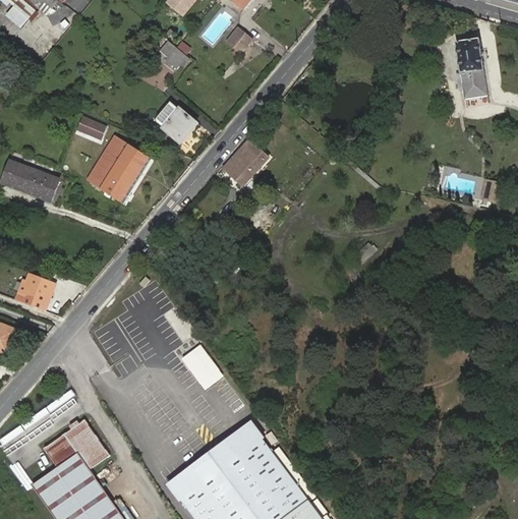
[(187,5),(191,0),(169,0),(168,1),(181,12),(187,5)]
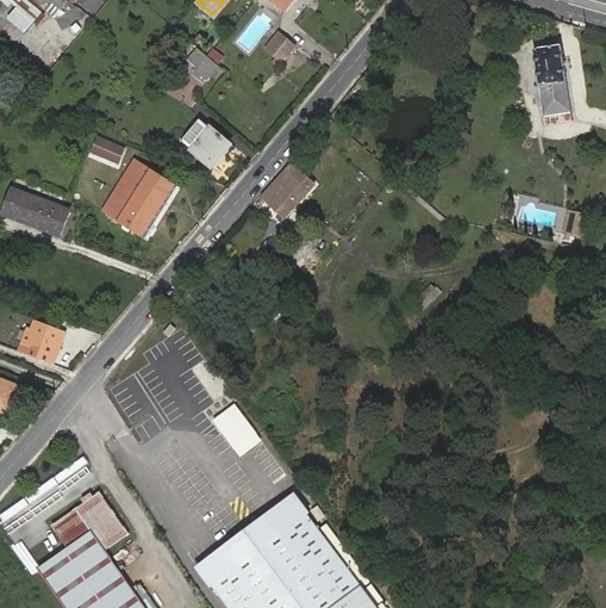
[(224,0),(219,6),(225,10),(232,0),(224,0)]
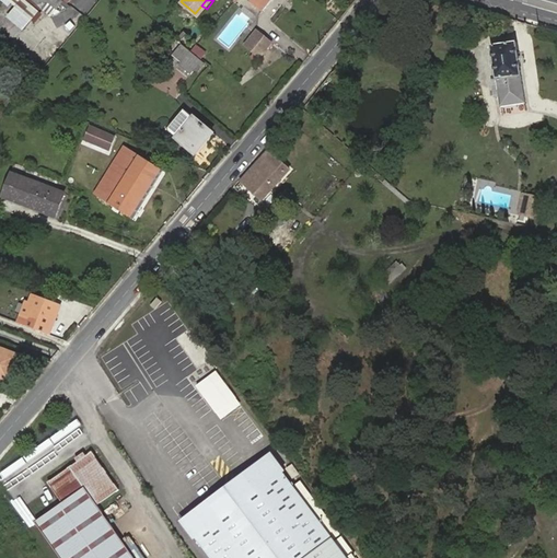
[(227,0),(213,0),(207,9),(205,11),(211,18),(227,0)]
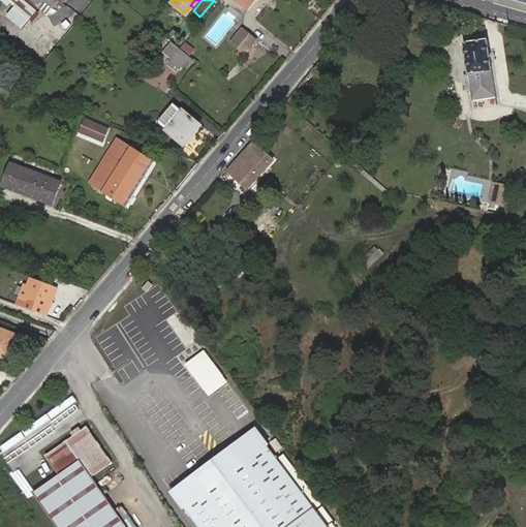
[(240,54),(253,37),(238,25),(224,41),(240,54)]
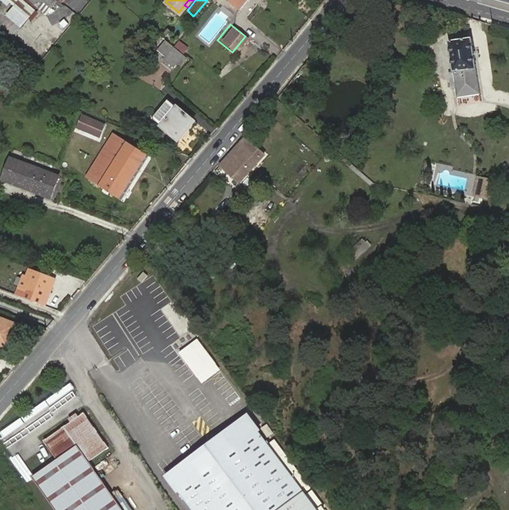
[(471,35),(449,39),(458,95),(480,92),(471,35)]
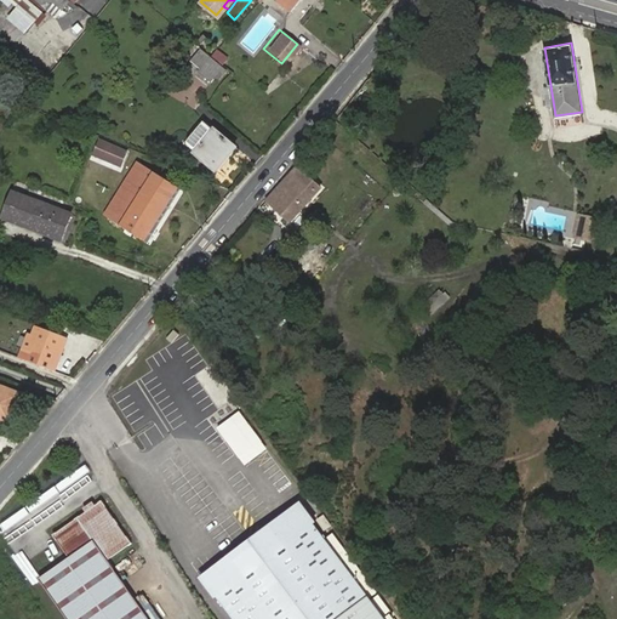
[(220,64),(198,46),(188,58),(196,66),(194,69),(207,79),(220,64)]
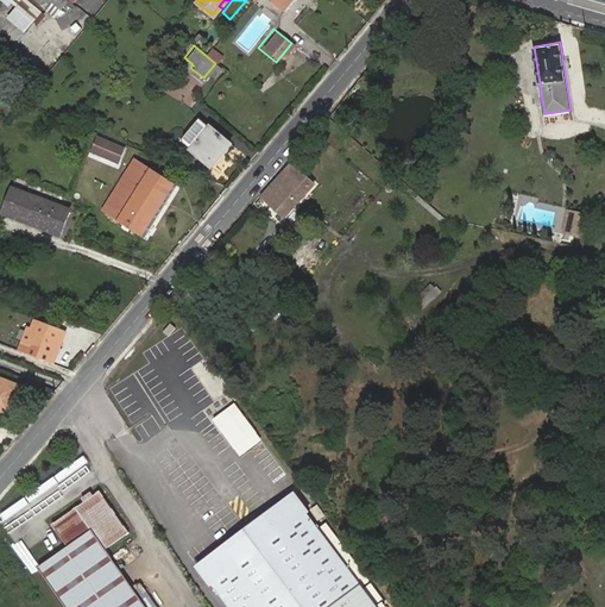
[(197,83),(189,76),(184,82),(177,76),(168,89),(183,101),(197,83)]
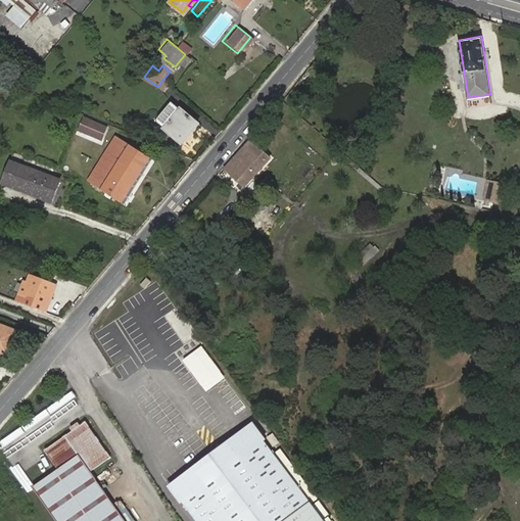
[(164,124),(179,106),(171,99),(156,116),(164,124)]
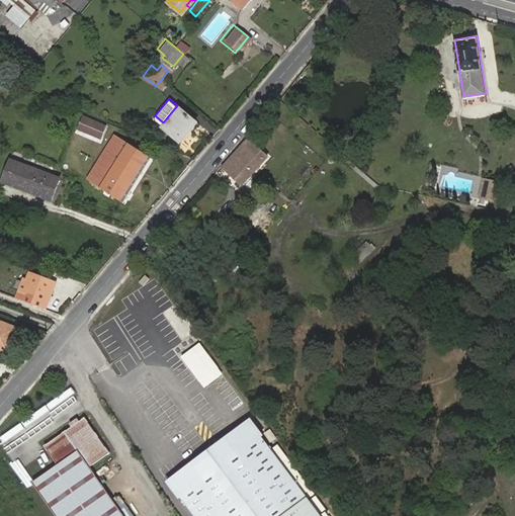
[(194,119),(177,105),(163,122),(162,124),(179,139),(194,119)]
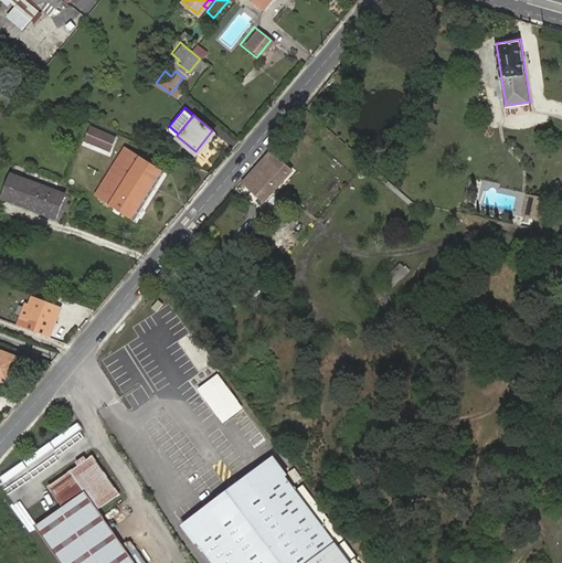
[(109,134),(91,126),(85,138),(104,146),(109,134)]
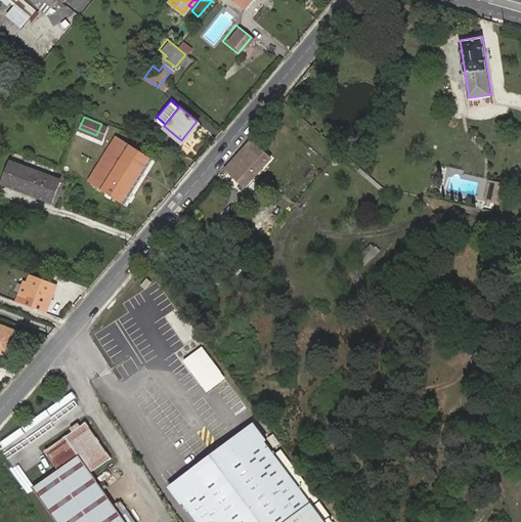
[(245,183),(271,157),(253,138),(226,166),(245,183)]
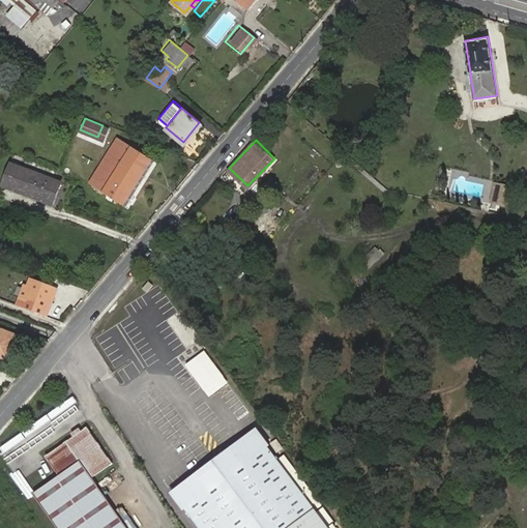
[(151,158),(127,144),(100,187),(123,202),(151,158)]
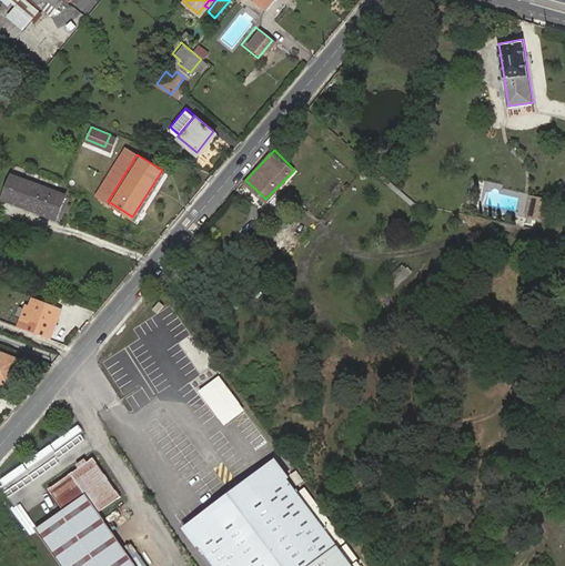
[(63,192),(10,172),(2,196),(54,216),(63,192)]
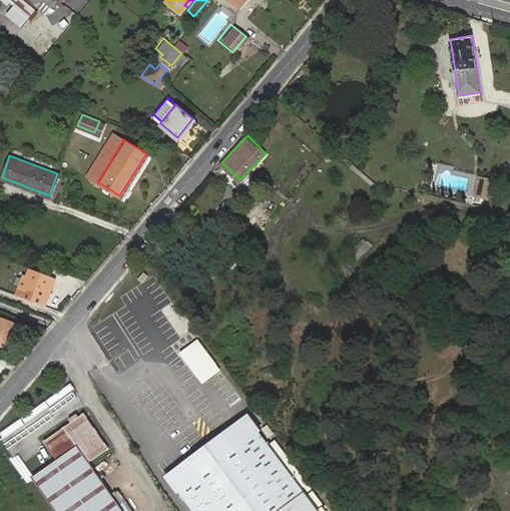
[(494,199),(498,180),(482,177),(478,196),(494,199)]
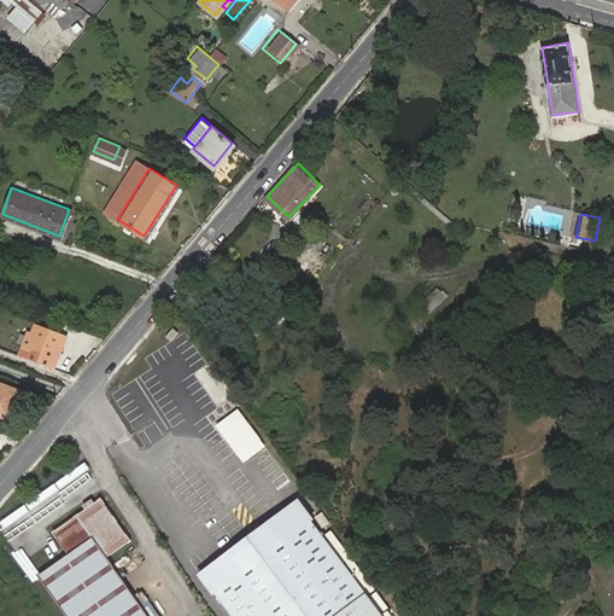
[(415,304),(424,312),(442,294),(433,285),(415,304)]
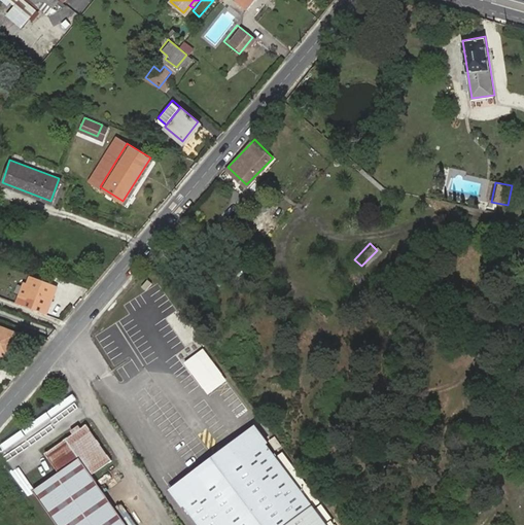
[(145,273),(138,281),(143,285),(149,277),(145,273)]
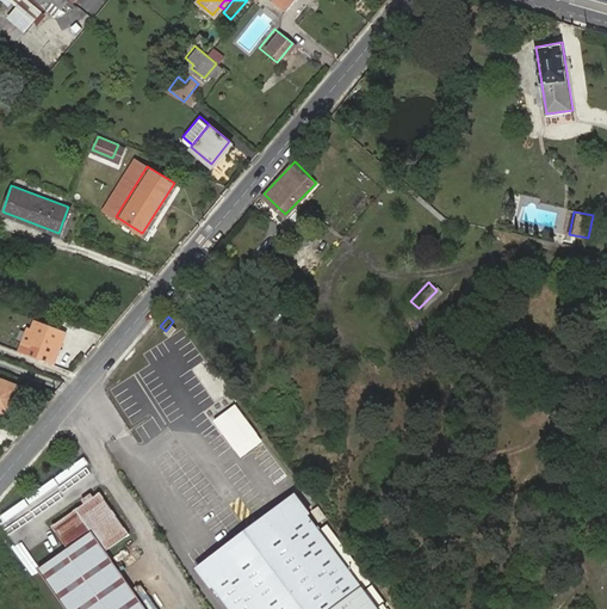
[(63,330),(32,318),(29,327),(24,325),(19,340),(26,344),(26,346),(54,356),(63,330)]
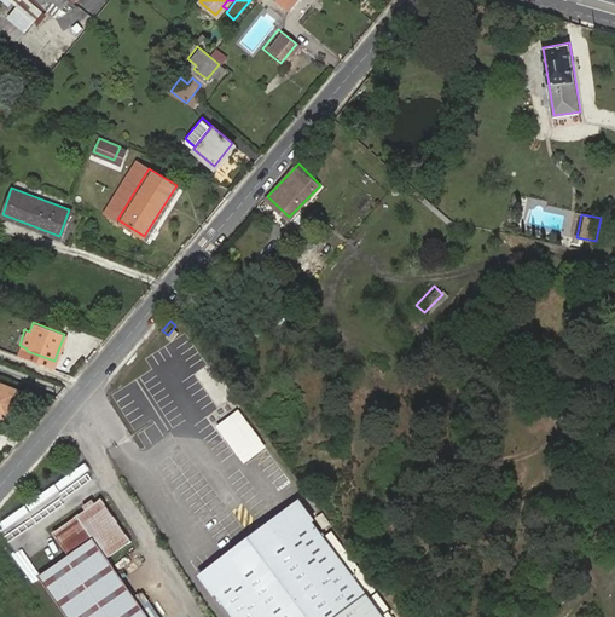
[(19,388),(0,380),(0,411),(10,416),(19,388)]
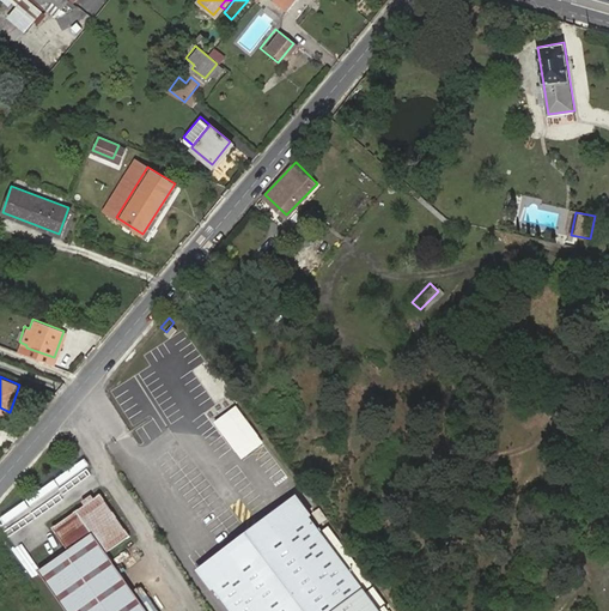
[(231,404),(208,421),(231,451),(254,434),(231,404)]
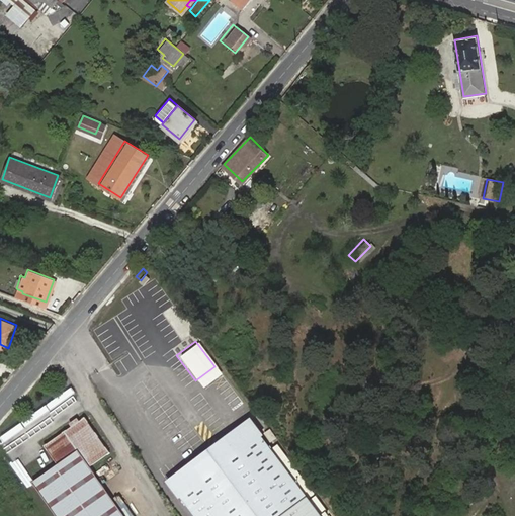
[(29,474),(59,515),(123,515),(87,463),(108,448),(83,413),(44,441),(54,456),(29,474)]
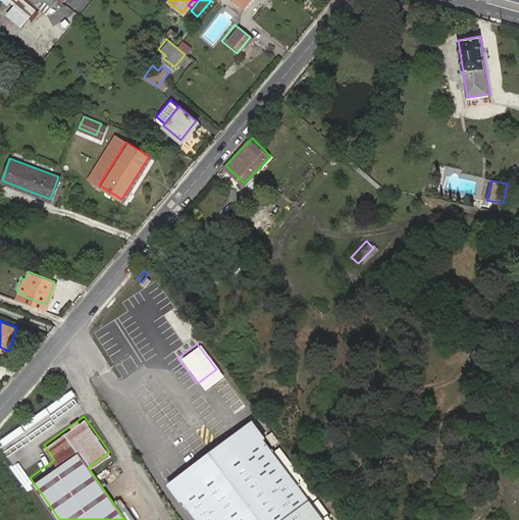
[(195,519),(322,519),(249,422),(167,482),(195,519)]
